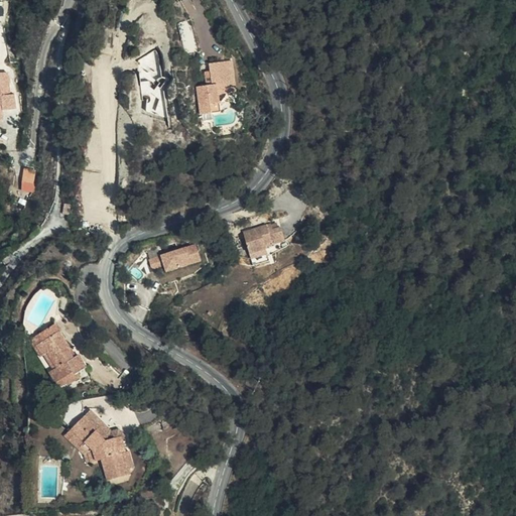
[(201,52),(190,19),(176,23),(185,56),(201,52)]
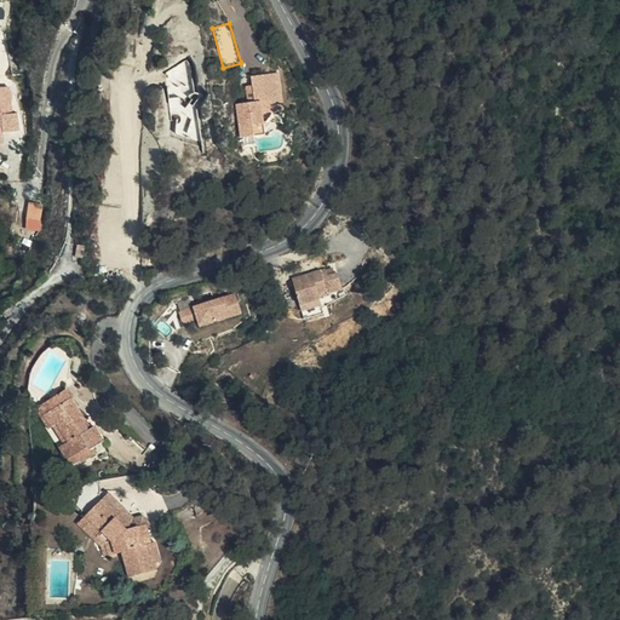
[(280,112),(275,74),(251,78),(252,86),(252,93),(246,93),(247,103),(236,104),(241,138),(253,137),(256,137),(254,126),(264,125),(262,114),(280,112)]
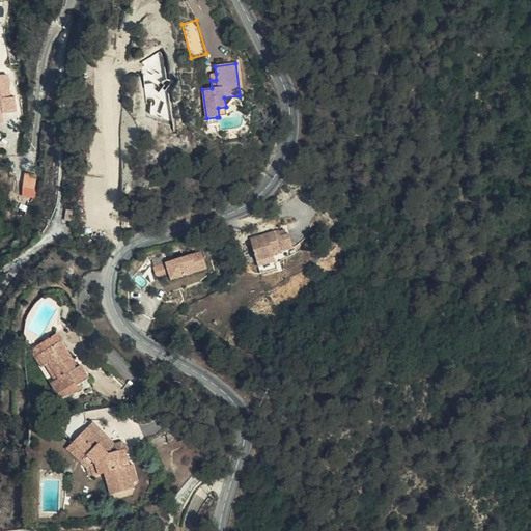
[(0,114),(7,115),(7,118),(23,117),(22,101),(16,101),(14,80),(0,80),(0,114)]
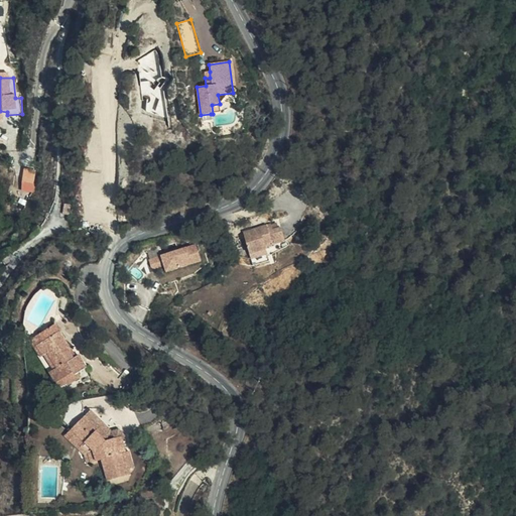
[(221,113),(220,104),(212,105),(213,114),(221,113)]
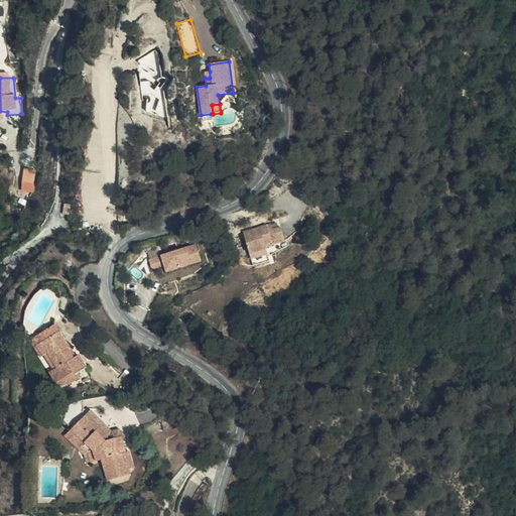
[(34,188),(34,173),(24,174),(24,188),(34,188)]
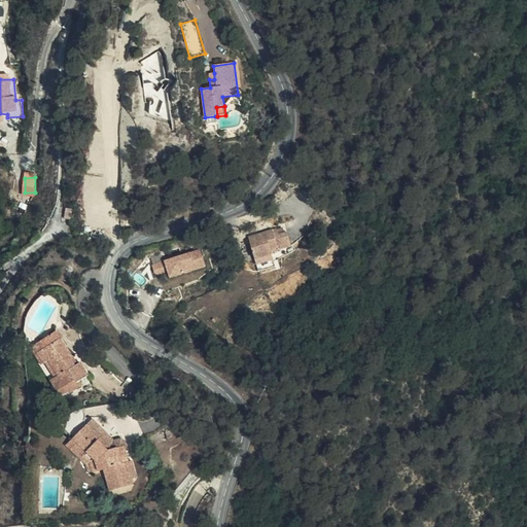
[(246,239),(251,260),(268,256),(268,253),(287,247),(283,235),(275,237),(273,231),(246,239)]
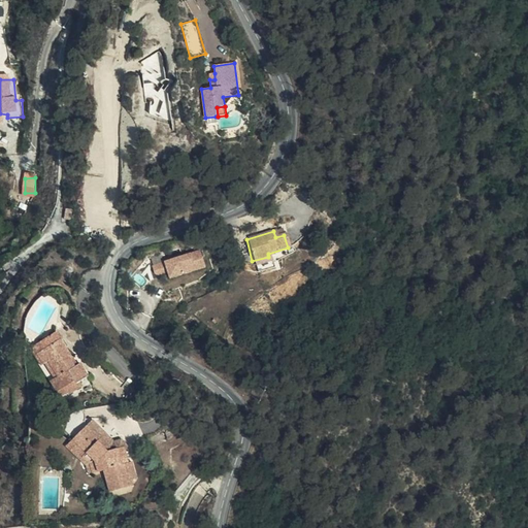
[(209,245),(207,241),(195,248),(199,255),(211,249),(209,245)]
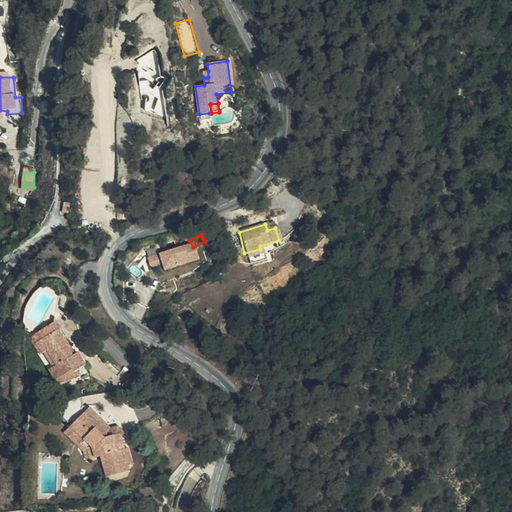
[(150,265),(162,264),(160,248),(148,249),(150,265)]
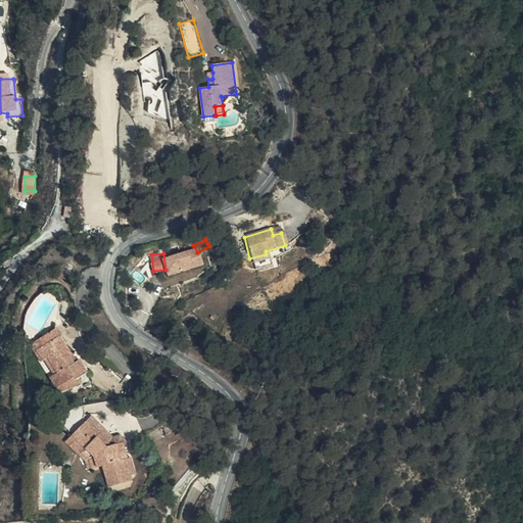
[(266,254),(249,258),(250,263),(268,259),(266,254)]
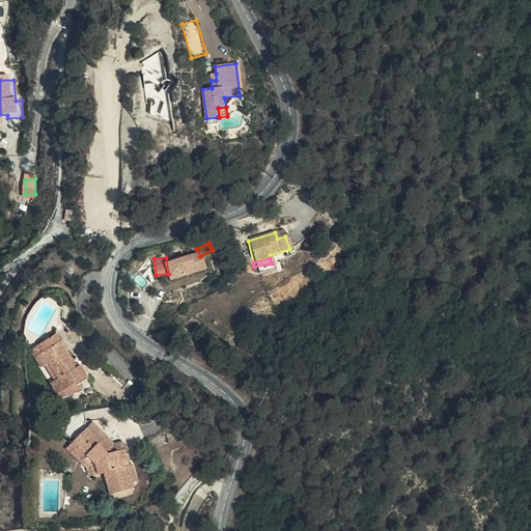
[(272,263),(254,267),(257,275),(273,271),(272,263)]
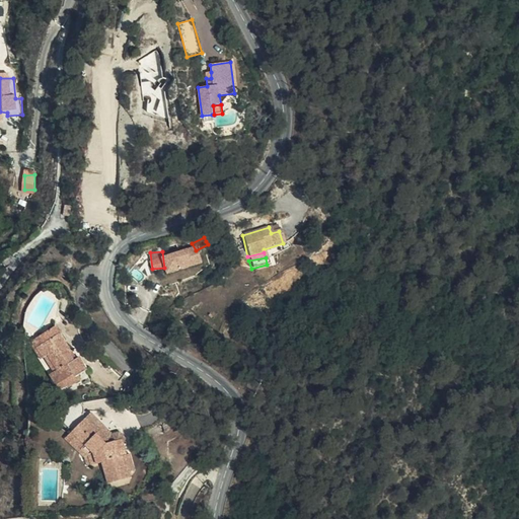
[(38,347),(45,358),(50,355),(58,369),(50,373),(60,390),(66,385),(67,387),(81,379),(79,375),(87,370),(79,357),(75,359),(73,361),(68,353),(71,352),(56,326),(40,337),(44,344),(38,347)]
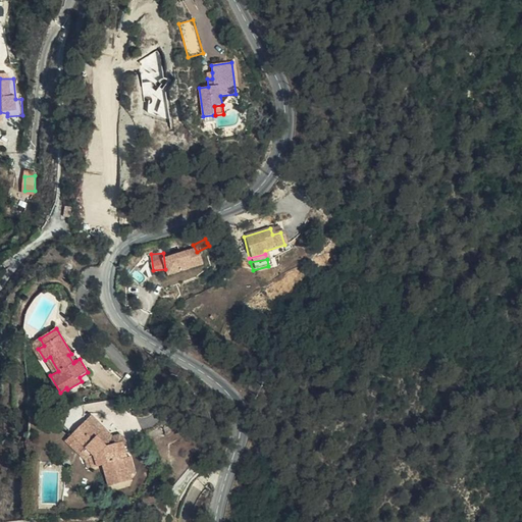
[(42,362),(45,360),(38,349),(44,346),(40,338),(31,345),(42,362)]
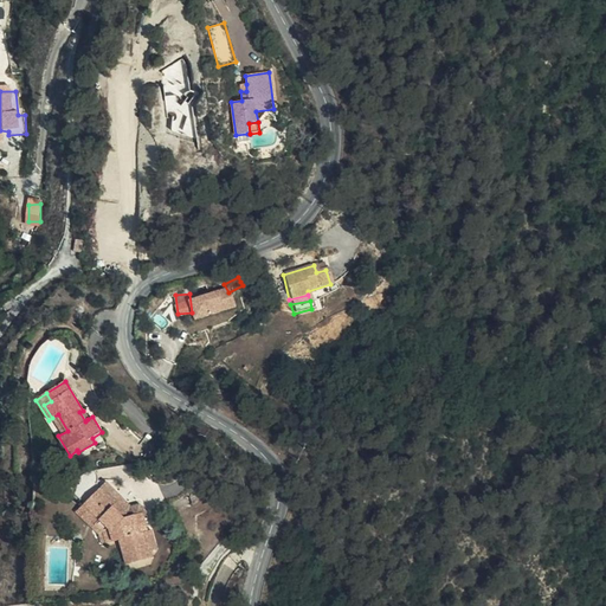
[(95,469),(83,471),(75,478),(70,488),(84,503),(98,490),(95,469)]
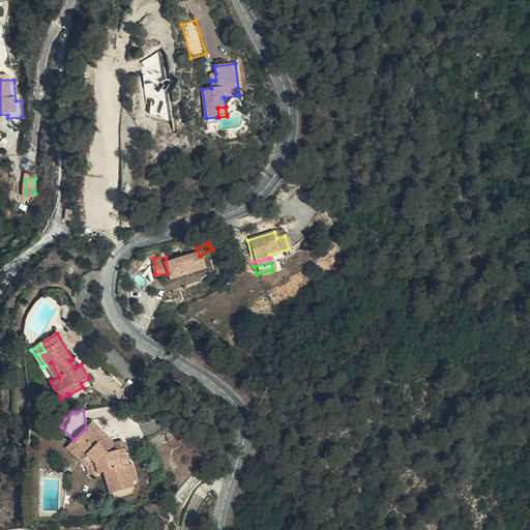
[(94,421),(88,427),(112,451),(124,449),(125,452),(129,448),(122,441),(114,443),(94,421)]
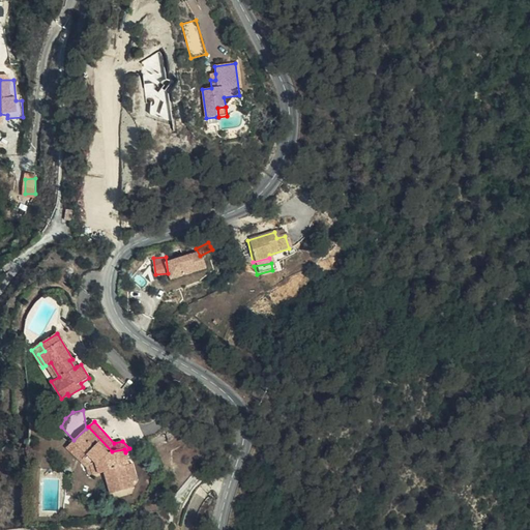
[(86,429),(74,440),(87,454),(83,458),(91,467),(94,475),(105,472),(111,493),(134,488),(133,481),(137,481),(133,464),(128,465),(125,452),(124,449),(112,451),(88,427),(86,429)]
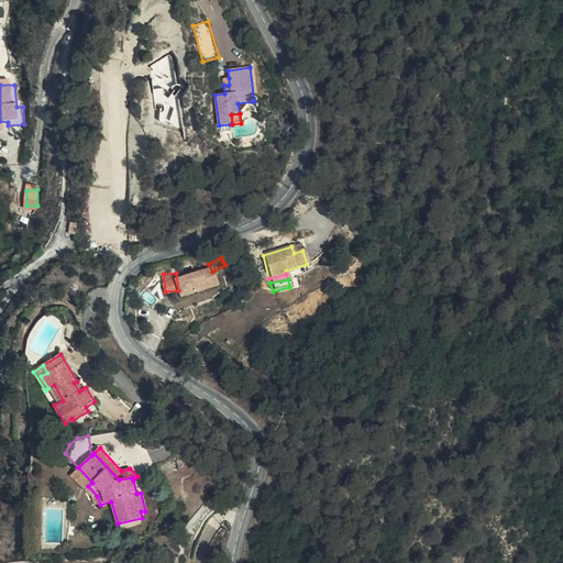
[(92,483),(78,467),(72,475),(94,498),(96,506),(100,505),(97,496),(88,486),(92,483)]
